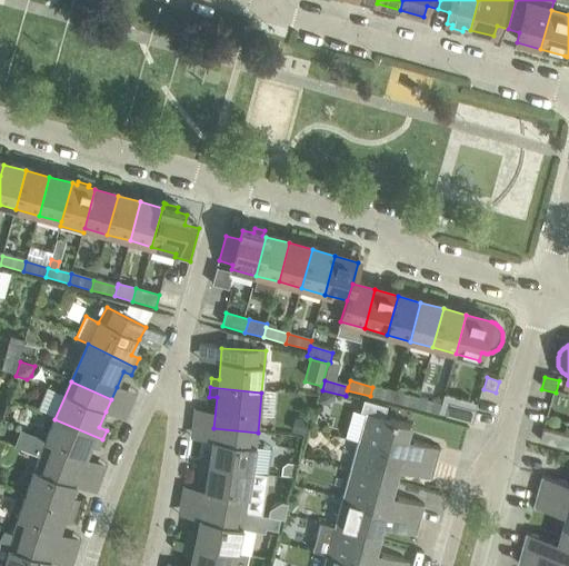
[(396,394),(372,387),(370,396),(392,403),(396,394)]
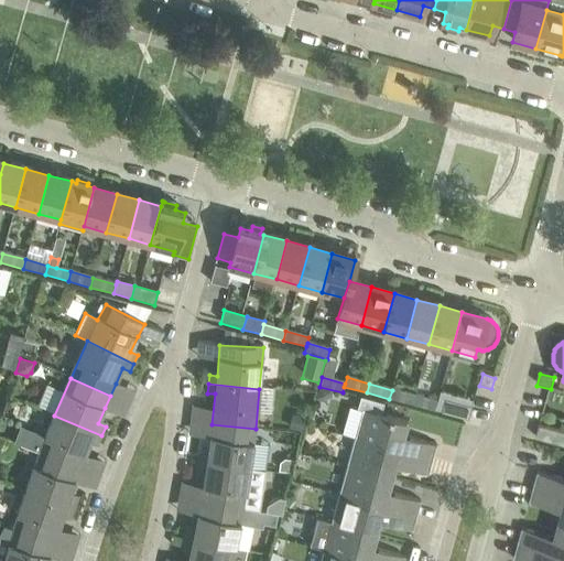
[(334,391),(320,388),(316,401),(325,403),(332,399),(334,391)]
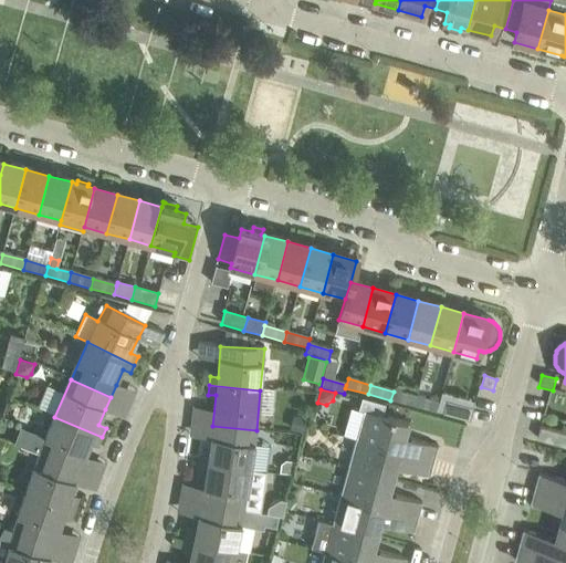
[(390,400),(413,407),(416,397),(394,392),(390,400)]
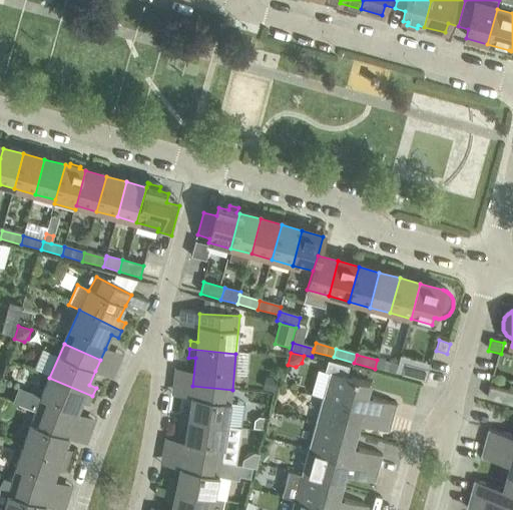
[(375,369),(395,374),(398,366),(377,360),(375,369)]
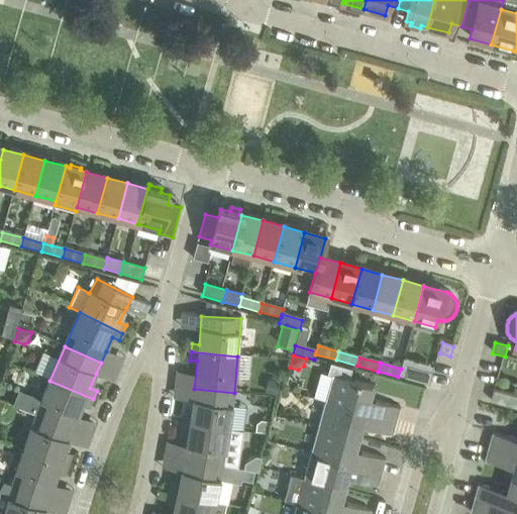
[(349,381),(352,371),(330,365),(327,376),(332,378),(325,403),(396,422),(400,409),(375,402),(374,406),(369,404),(374,388),(349,381)]
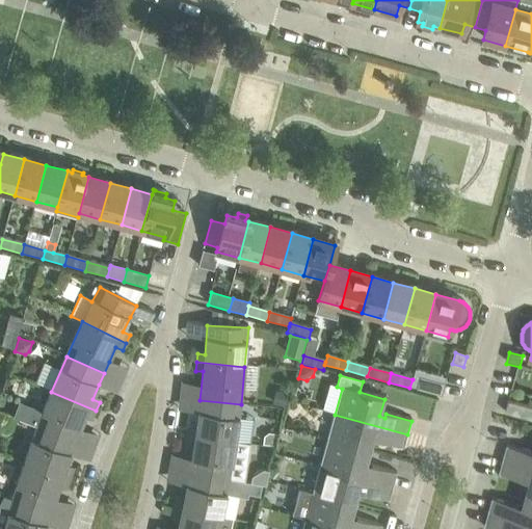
[(442,397),(445,385),(420,378),(417,390),(442,397)]
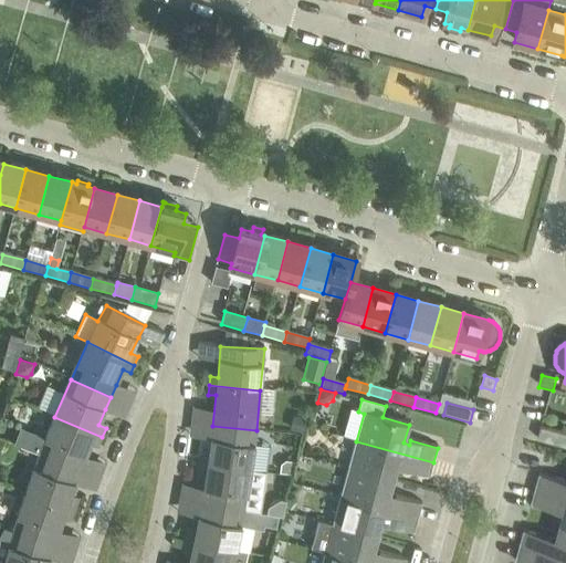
[(40,455),(81,470),(92,442),(98,445),(102,437),(54,417),(46,437),(20,428),(13,446),(40,455)]
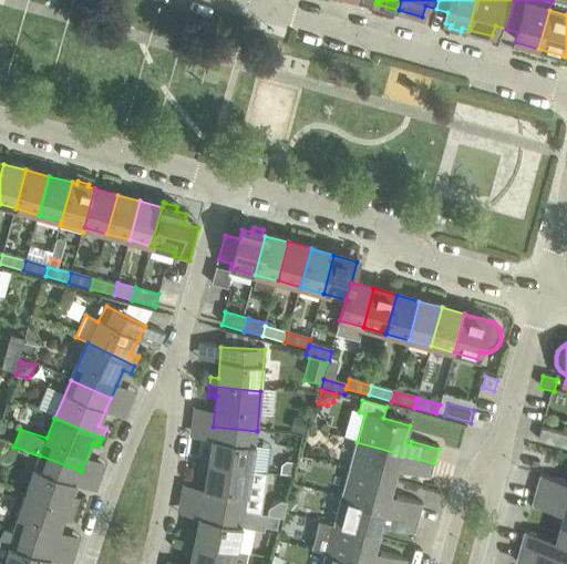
[(202,455),(199,464),(251,472),(255,447),(257,431),(213,427),(212,440),(209,457),(202,455)]
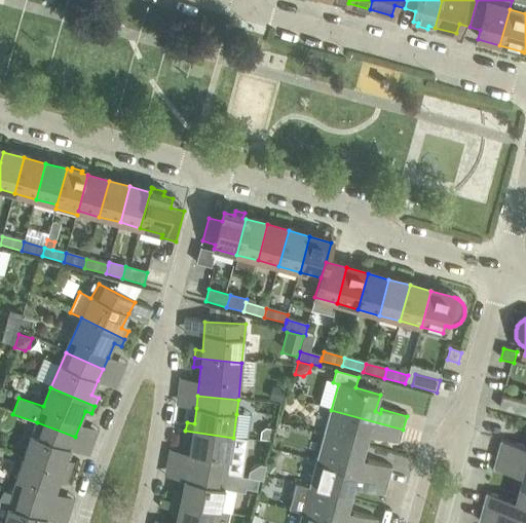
[(525,404),(503,398),(500,410),(525,416),(525,404)]
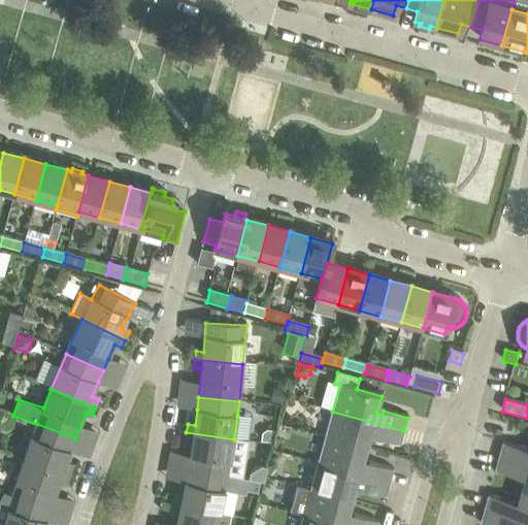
[(404,431),(332,412),(325,437),(366,450),(371,433),(376,434),(375,438),(400,446),(404,431)]
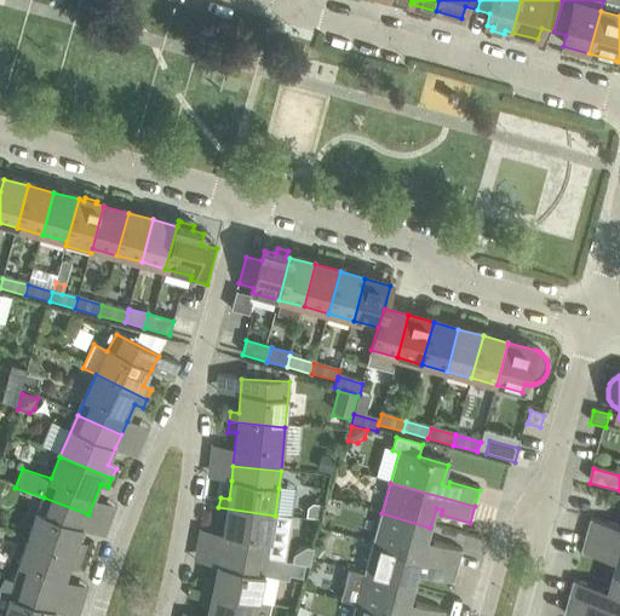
[(29,540),(81,558),(85,550),(76,546),(82,529),(89,514),(44,498),(29,540)]
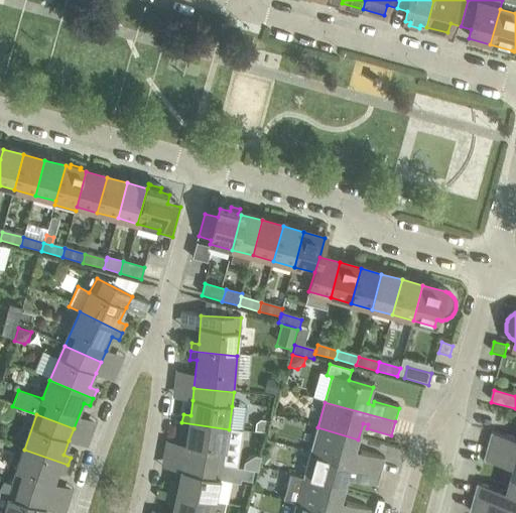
[(223,466),(229,429),(181,422),(180,430),(187,431),(185,446),(183,459),(223,466)]
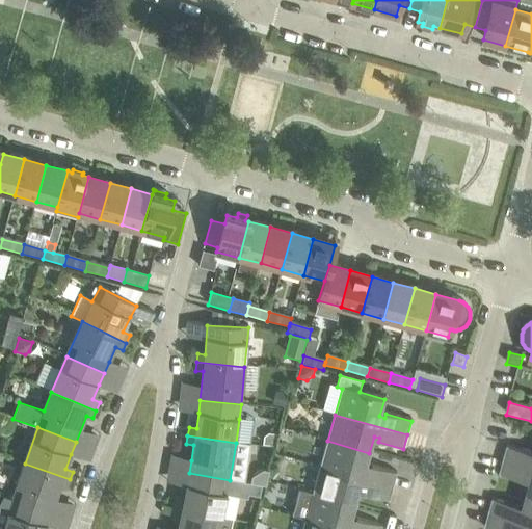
[(365,469),(369,453),(327,441),(320,468),(393,487),(397,474),(371,467),(370,470),(365,469)]
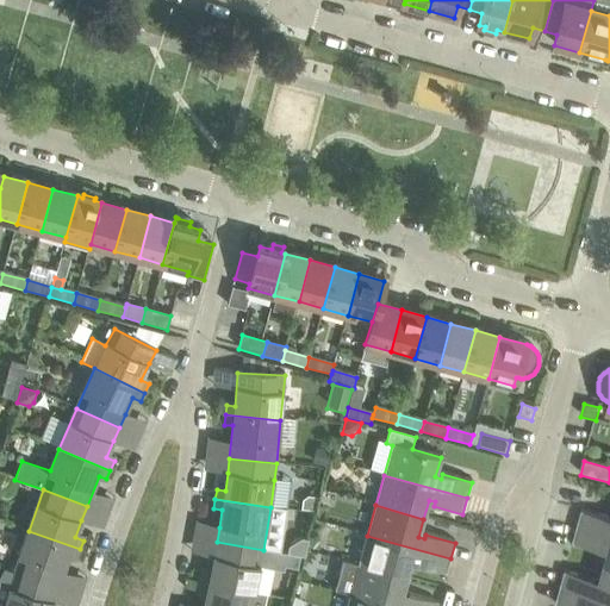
[(609,519),(582,512),(578,529),(609,537),(609,524),(609,525),(609,523),(609,519)]
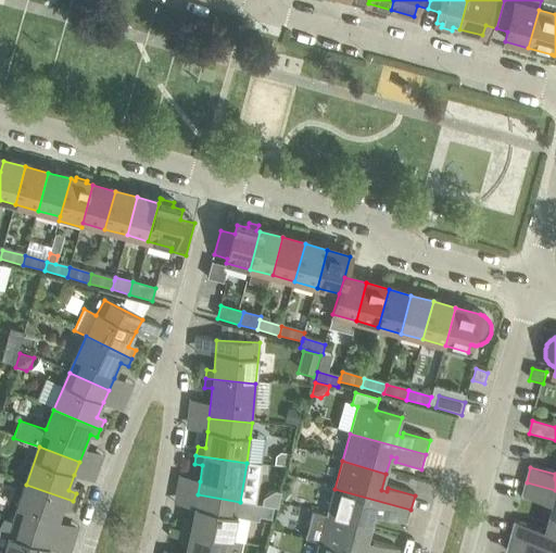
[(555,490),(527,482),(522,497),(548,504),(550,500),(555,502),(551,518),(555,519),(555,490)]
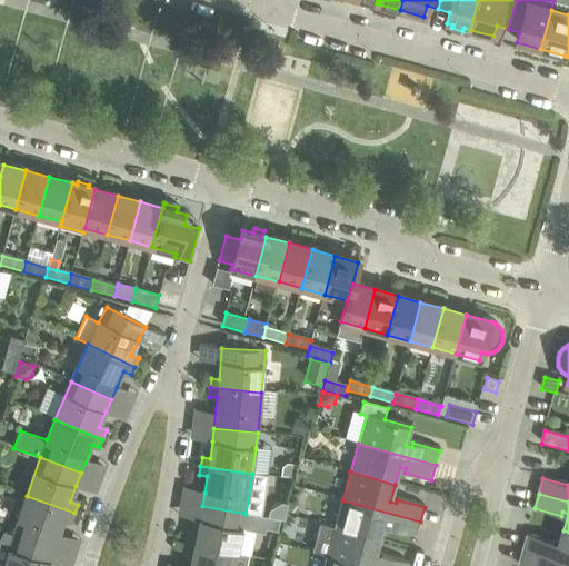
[(27,496),(13,536),(55,548),(59,535),(65,519),(72,522),(75,513),(27,496)]
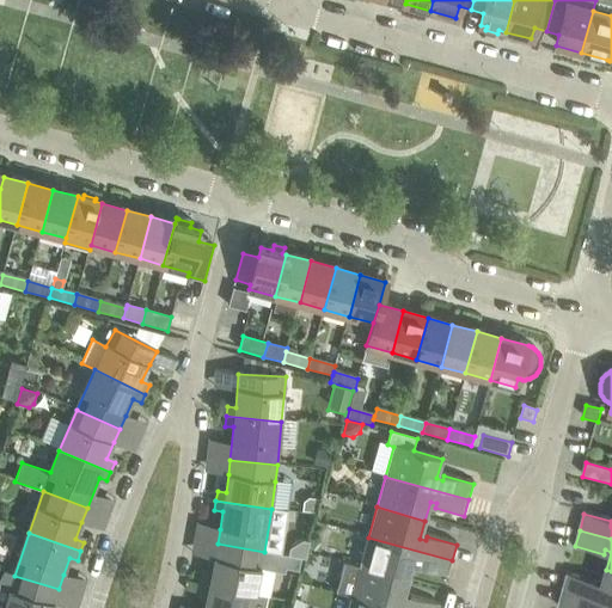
[(447,577),(452,560),(368,538),(360,567),(408,581),(414,563),(420,564),(418,569),(447,577)]
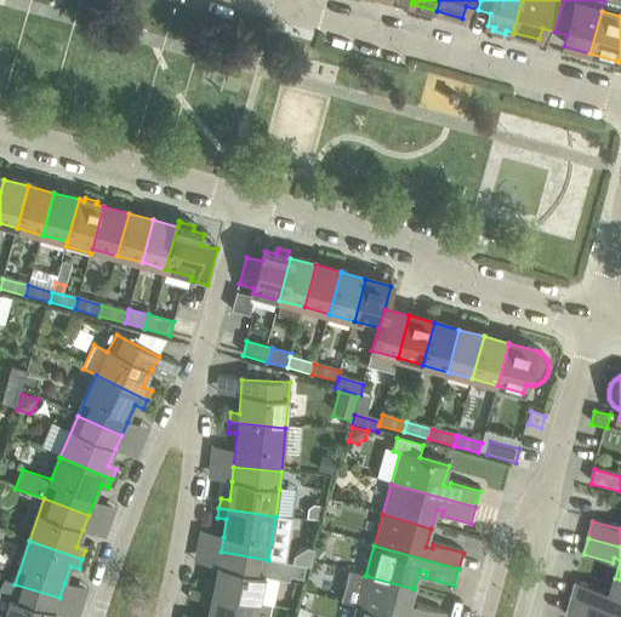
[(291,565),(306,567),(309,569),(314,549),(308,548),(294,556),(291,565)]
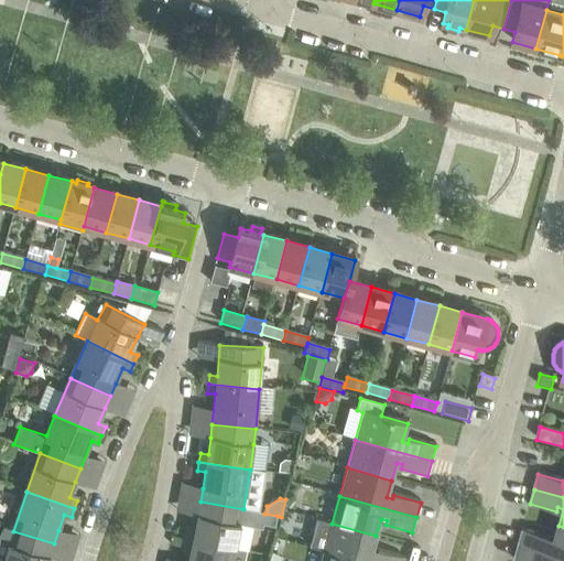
[(278,516),(264,514),(243,509),(201,502),(198,516),(194,531),(186,530),(185,539),(235,550),(240,526),(262,531),(263,525),(275,528),(278,516)]
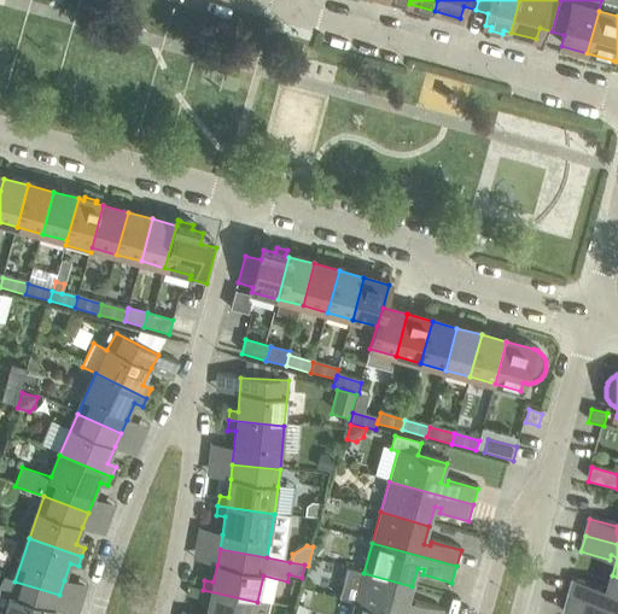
[(355,604),(390,613),(444,613),(444,612),(414,603),(413,607),(407,606),(412,586),(363,573),(348,569),(339,600),(355,604)]
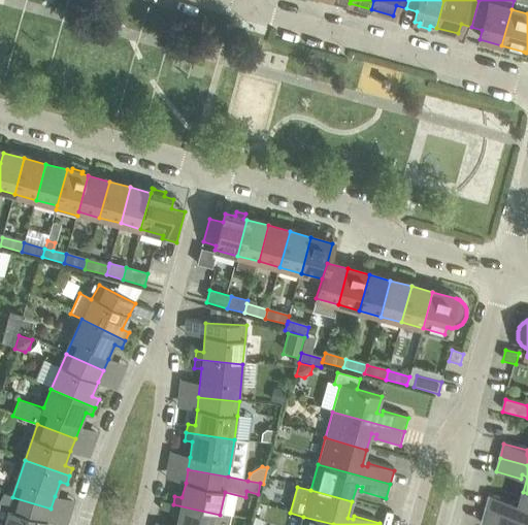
[(485,511),(494,513),(527,522),(527,493),(523,492),(519,509),(514,506),(515,503),(489,496),(485,511)]
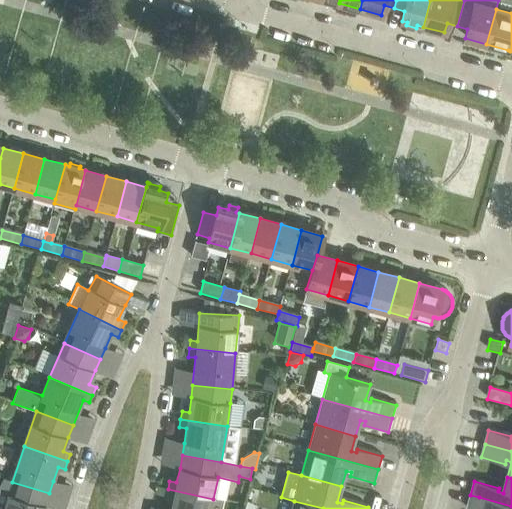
[(7,494),(3,508),(44,508),(46,505),(49,493),(12,482),(7,494)]
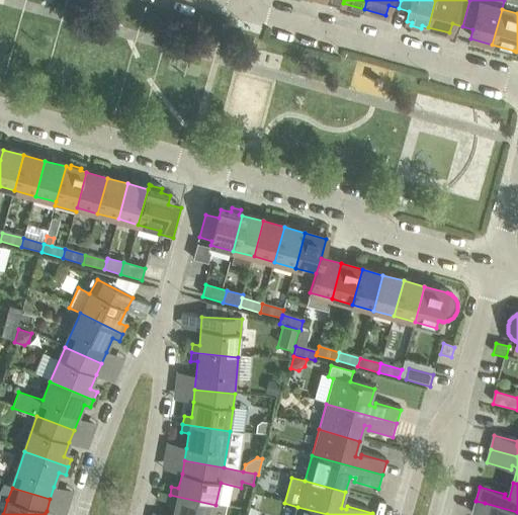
[(213,514),(216,505),(170,495),(168,503),(175,505),(173,514),(213,514)]
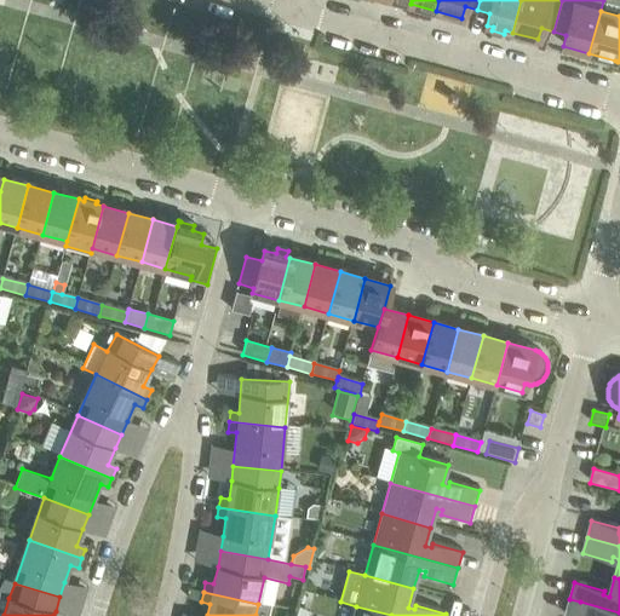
[(619,615),(619,612),(580,602),(569,599),(566,615),(619,615)]
